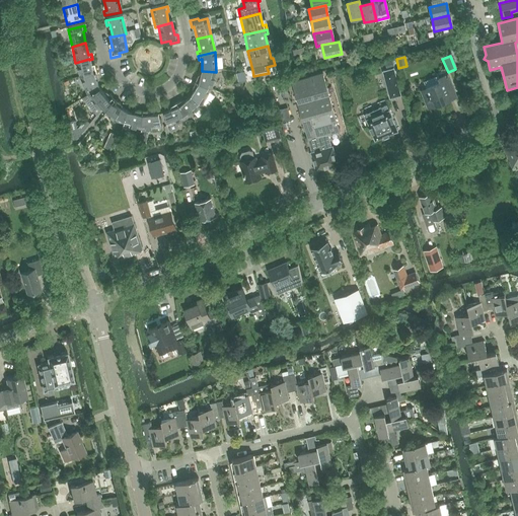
[(89,59),(75,63),(79,79),(96,75),(95,71),(92,71),(89,60),(89,59)]
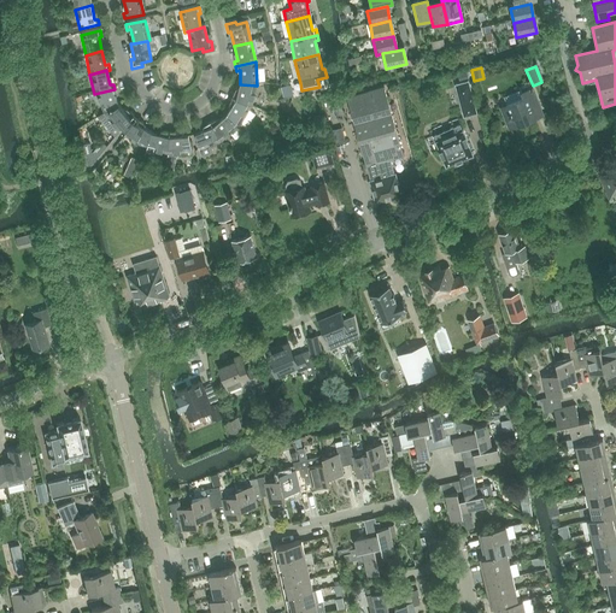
[(233,96),(232,100),(251,108),(257,86),(240,84),(236,98),(233,96)]
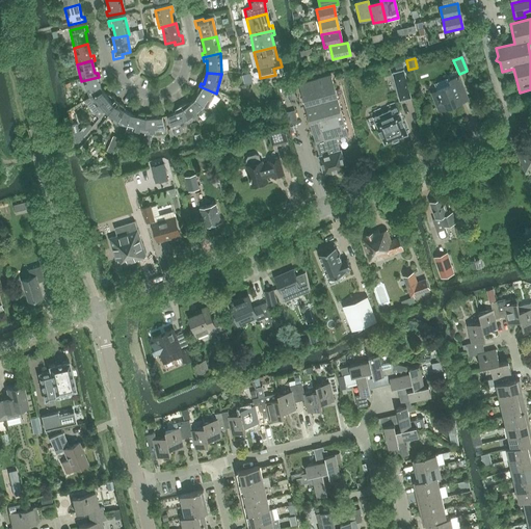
[(392,76),(397,96),(400,95),(402,103),(410,101),(403,73),(392,76)]
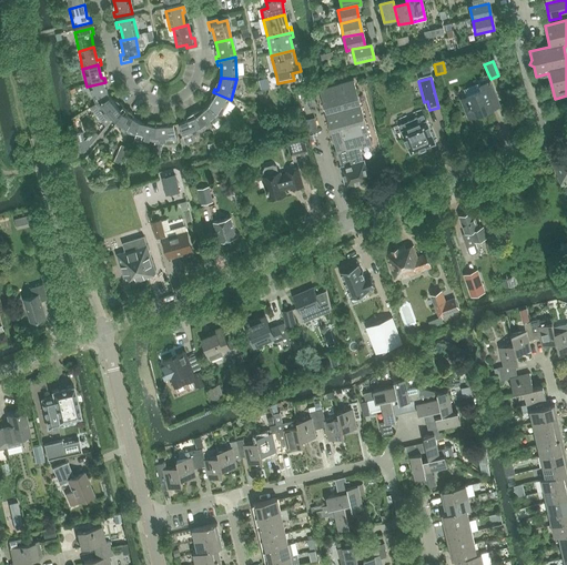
[(95,107),(109,99),(103,87),(107,86),(105,82),(87,87),(95,107)]
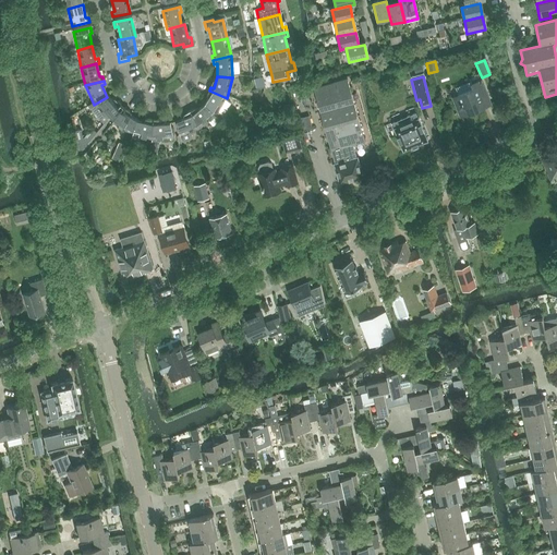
[(336,85),(313,92),(316,100),(317,104),(319,115),(319,116),(323,124),(327,140),(329,151),(330,154),(331,154),(335,164),(335,167),(343,164),(355,160),(352,147),(364,144),(361,131),(356,116),(353,105),(350,95),(350,92),(347,82),(336,85)]
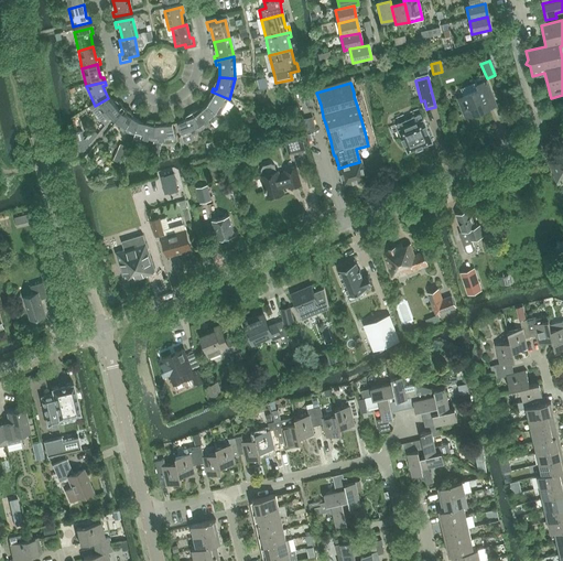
[(462,99),(457,100),(464,119),(468,118),(488,109),(495,107),(493,100),(486,84),(476,87),(478,93),(463,98),(462,99)]
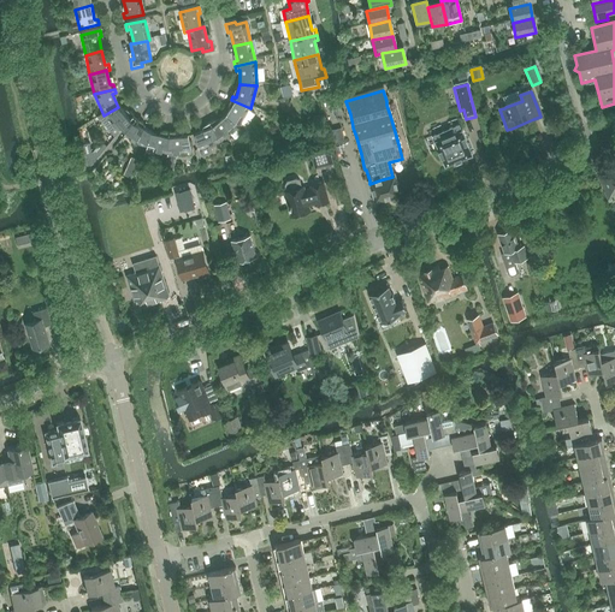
[(225,118),(238,128),(250,108),(231,100),(229,105),(232,106),(225,118)]
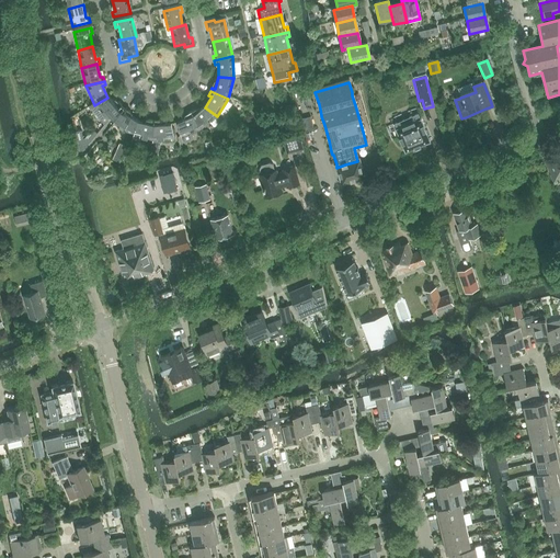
[(88,109),(104,127),(121,107),(117,104),(115,106),(107,98),(94,105),(88,109)]
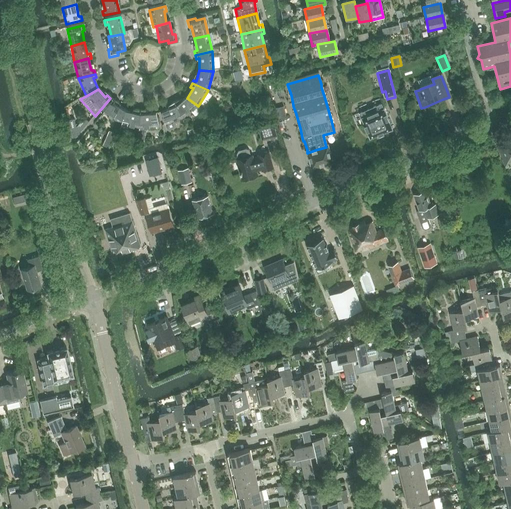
[(174,104),(183,119),(198,106),(187,98),(179,105),(177,102),(174,104)]
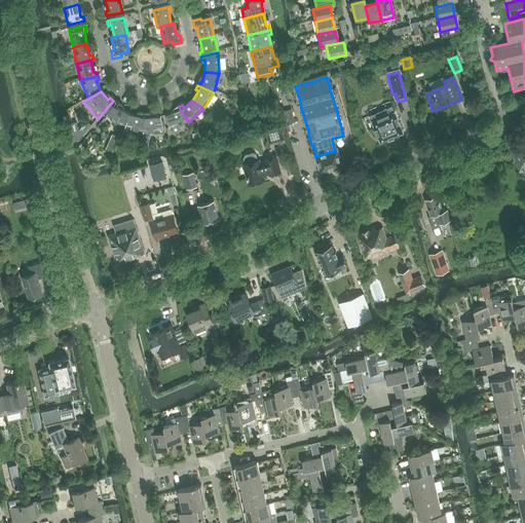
[(128,115),(118,109),(120,107),(117,104),(105,118),(123,128),(128,115)]
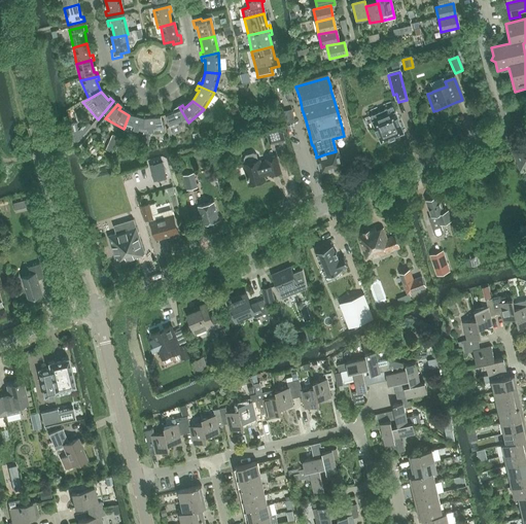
[(180,133),(181,130),(179,127),(188,123),(179,107),(175,109),(177,112),(166,116),(169,131),(171,134),(174,136),(180,133)]
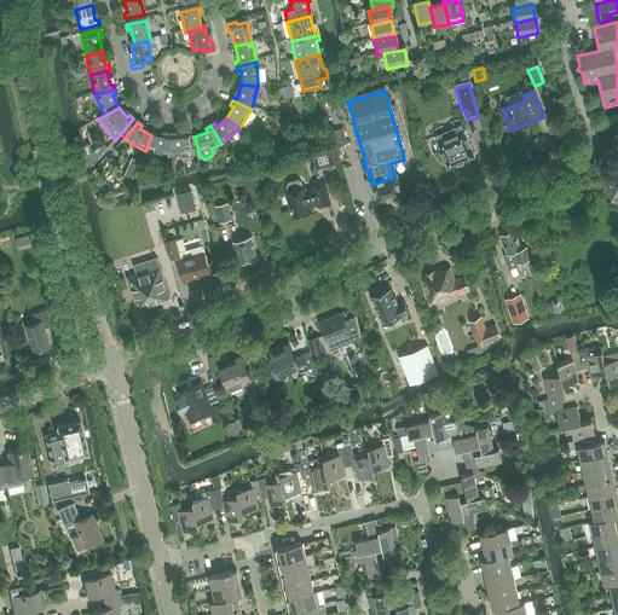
[(437,145),(440,152),(446,168),(446,169),(448,169),(448,168),(457,164),(457,166),(463,163),(463,162),(473,158),(474,158),(474,157),(473,157),(465,134),(463,133),(463,134),(438,144),(437,144),(437,145)]
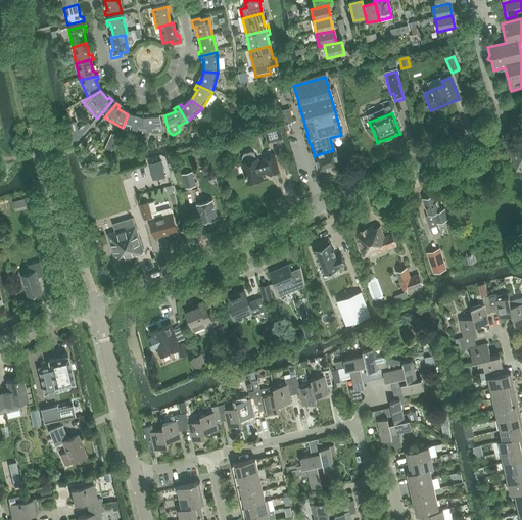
[(142,133),(143,114),(139,114),(139,117),(128,114),(123,128),(142,133)]
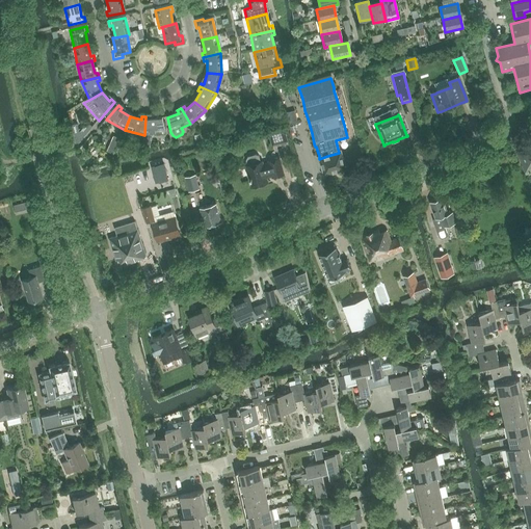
[(150,116),(145,116),(144,135),(165,133),(161,120),(150,121),(150,116)]
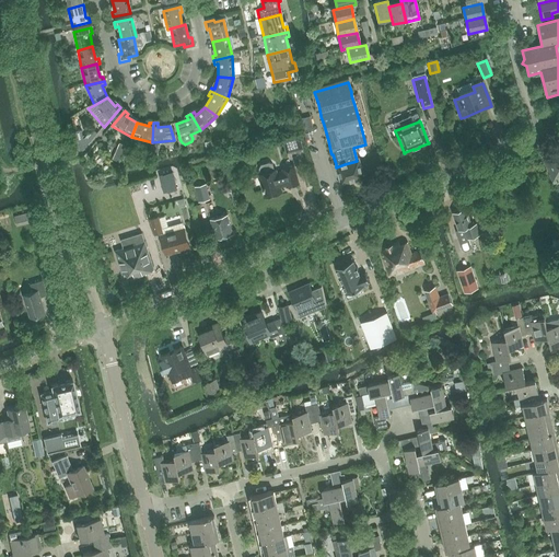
[(80,132),(74,134),(78,149),(78,151),(79,153),(82,152),(96,136),(92,131),(83,141),(80,132)]
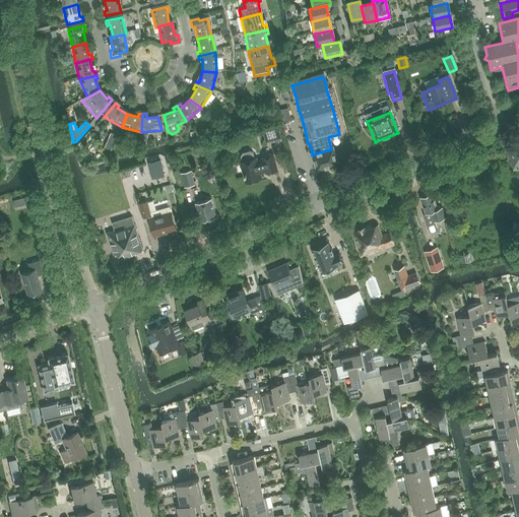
[(275,125),(261,129),(265,144),(280,139),(275,125)]
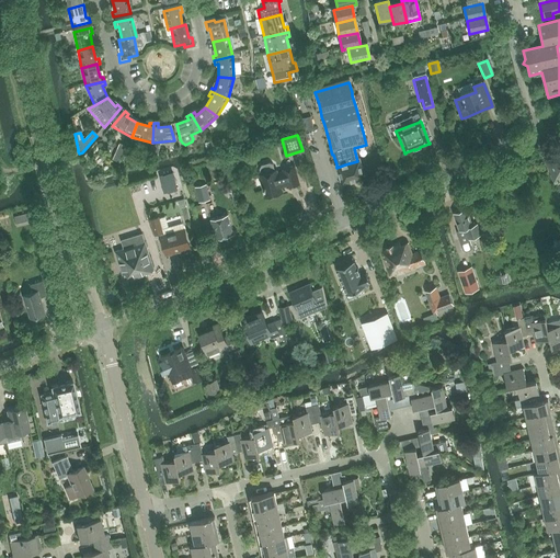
[(120,146),(116,154),(123,157),(126,149),(120,146)]
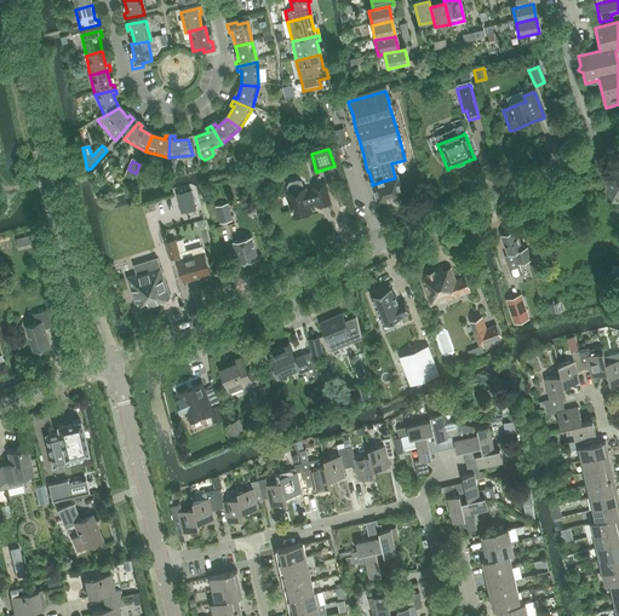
[(612,206),(618,202),(618,167),(600,176),(612,206)]
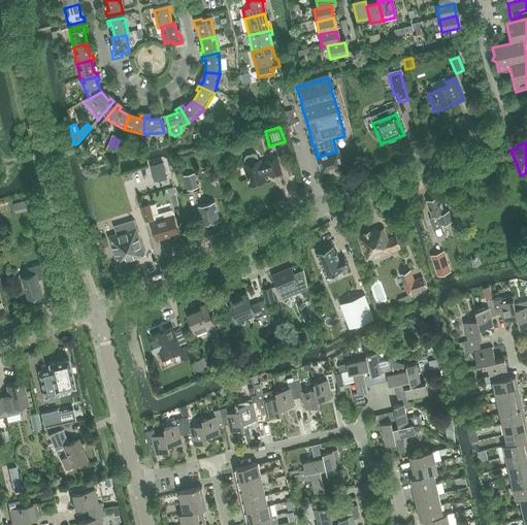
[(317,158),(322,176),(342,170),(337,152),(336,152),(325,155),(317,158)]
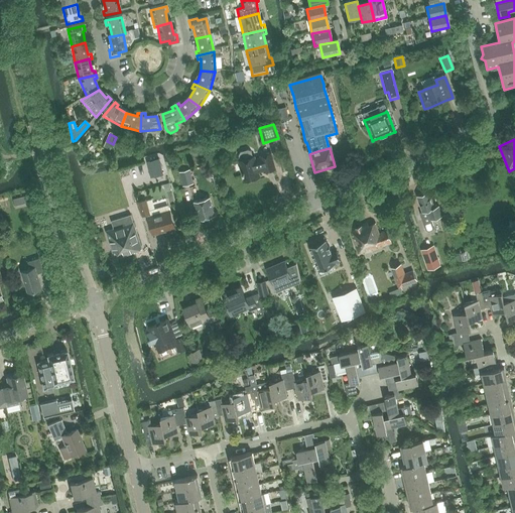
[(238,157),(239,163),(244,182),(258,178),(257,173),(263,171),(264,173),(273,170),(269,156),(260,159),(260,160),(254,162),(253,159),(252,159),(250,153),(247,151),(240,153),(238,157)]
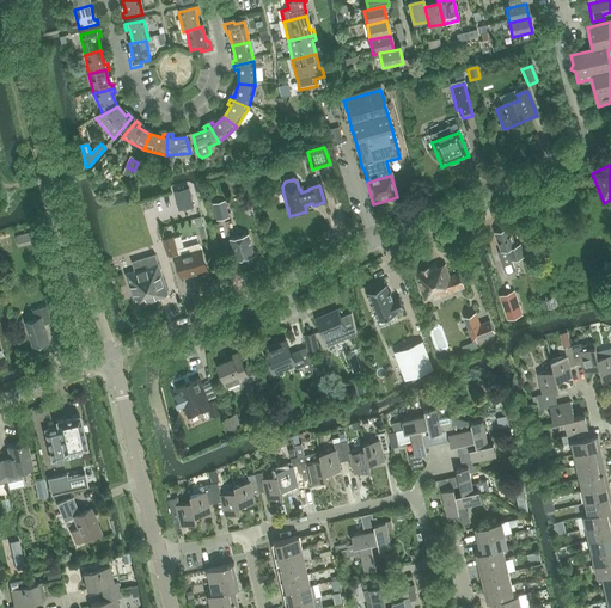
[(188,191),(173,195),(178,213),(193,209),(188,191)]
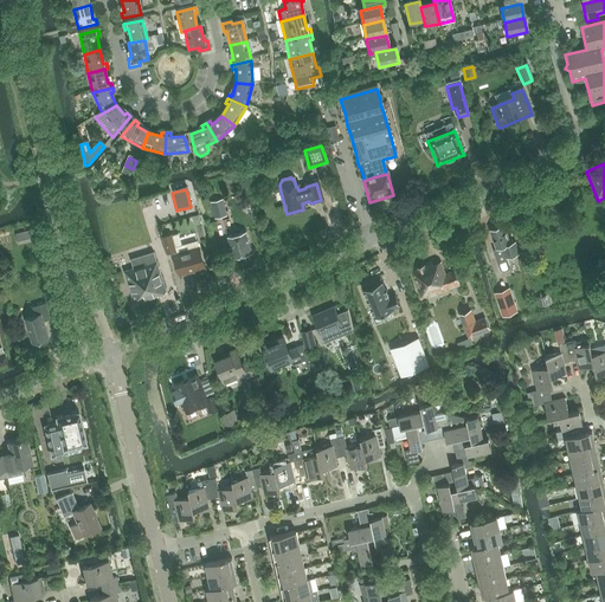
[(223,201),(211,205),(214,220),(226,217),(223,201)]
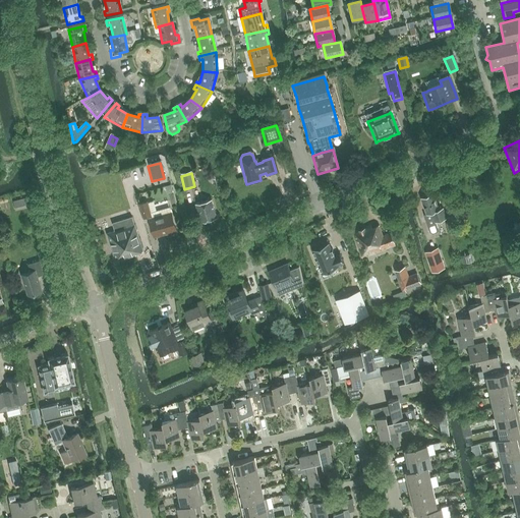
[(425,216),(423,217),(429,234),(432,235),(437,234),(438,231),(435,224),(446,220),(443,211),(438,212),(432,196),(426,198),(425,197),(422,198),(421,199),(420,200),(425,216)]
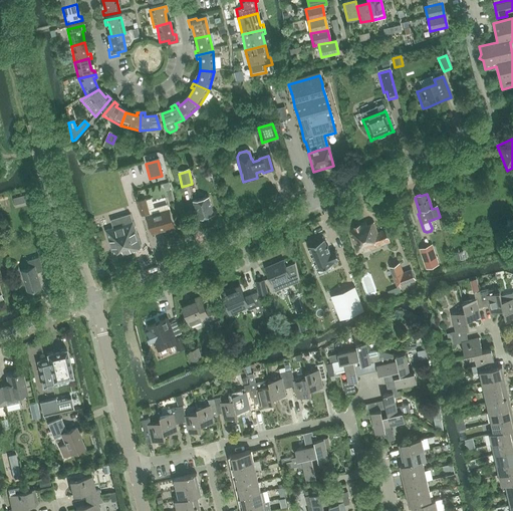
[(26,198),(19,200),(21,208),(28,206),(26,198)]
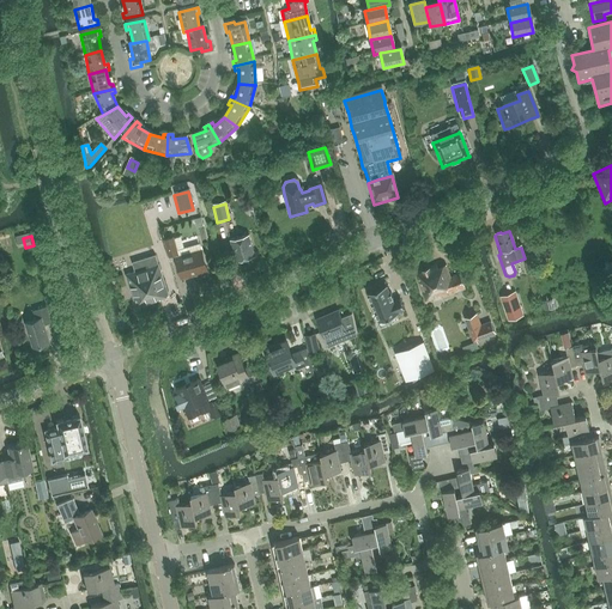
[(254,259),(248,237),(230,243),(235,263),(254,259)]
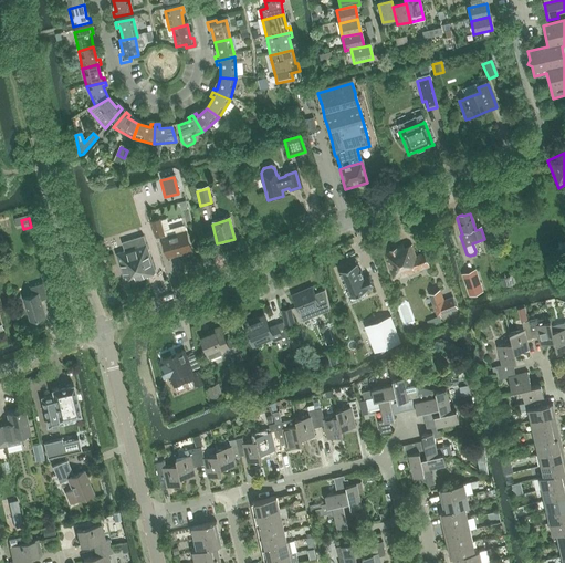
[(159,222),(150,225),(155,240),(164,238),(163,235),(159,222)]
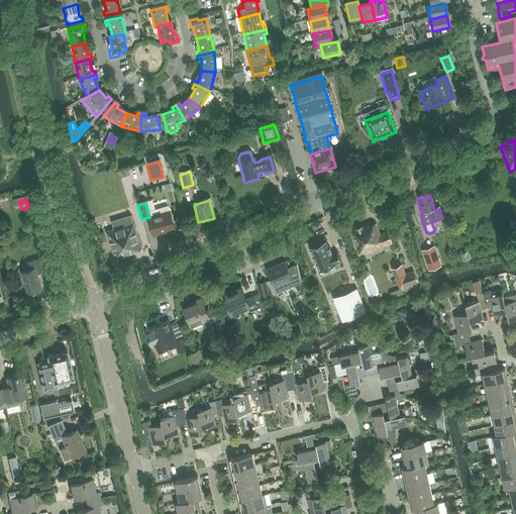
[(109,216),(106,204),(91,208),(94,220),(109,216)]
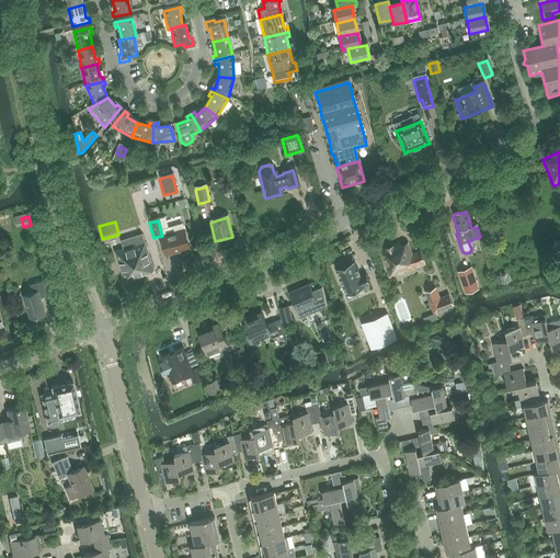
[(162,238),(160,238),(161,240),(166,258),(175,255),(175,254),(189,250),(184,234),(182,226),(168,230),(161,232),(162,236),(162,238)]
